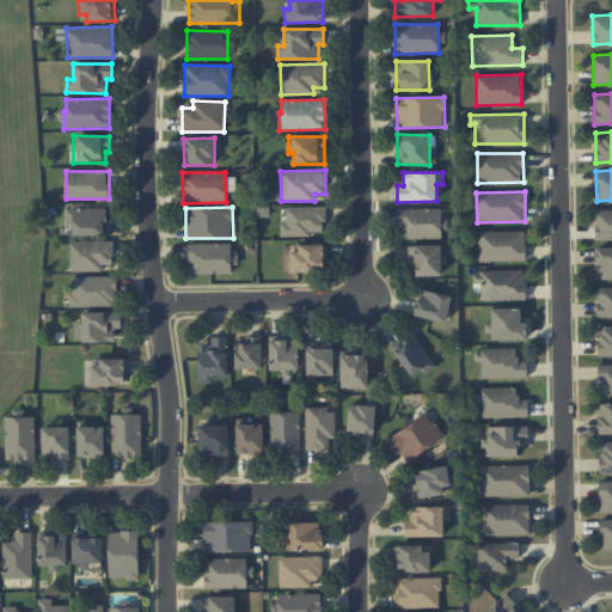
[(325,207),(287,207),(287,222),(281,222),(281,237),(311,236),(311,232),(325,232),(325,207)]
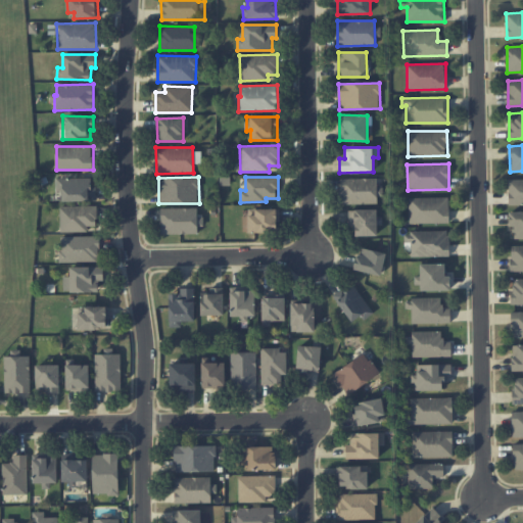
[(339,179),(340,204),(377,203),(377,178),(339,179)]
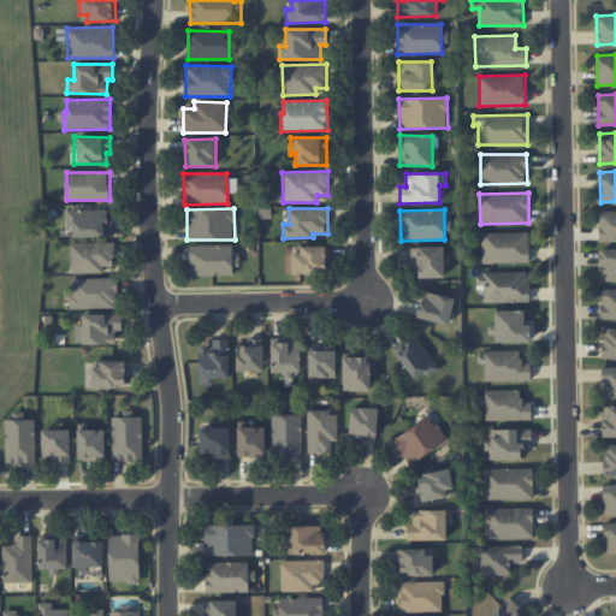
[(615,211),(599,212),(599,241),(615,241),(615,211)]
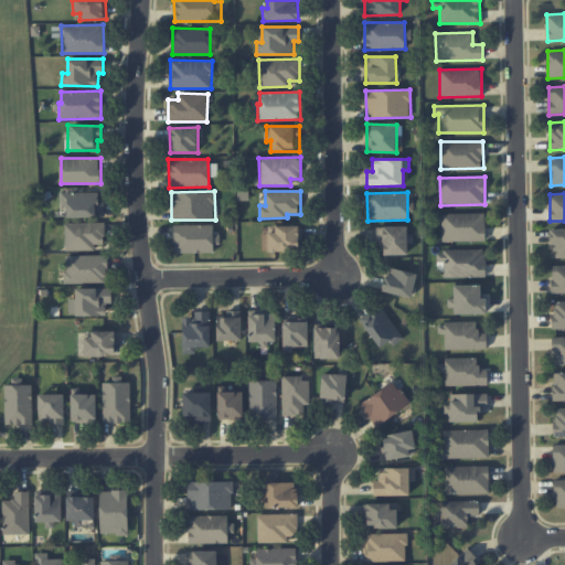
[(443,242),(484,241),(484,213),(441,214),(443,242)]
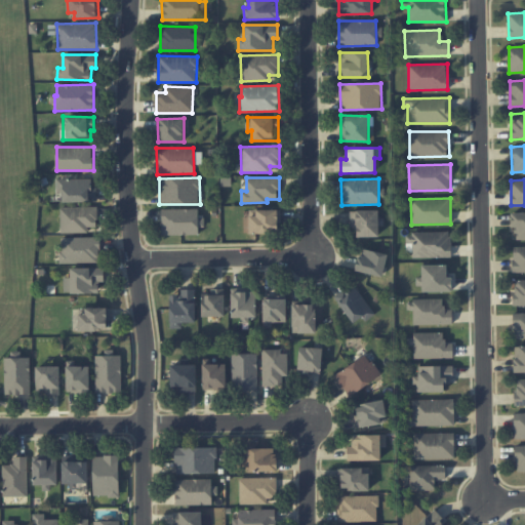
[(61,233),(87,232),(87,227),(97,227),(97,206),(61,207),(61,233)]
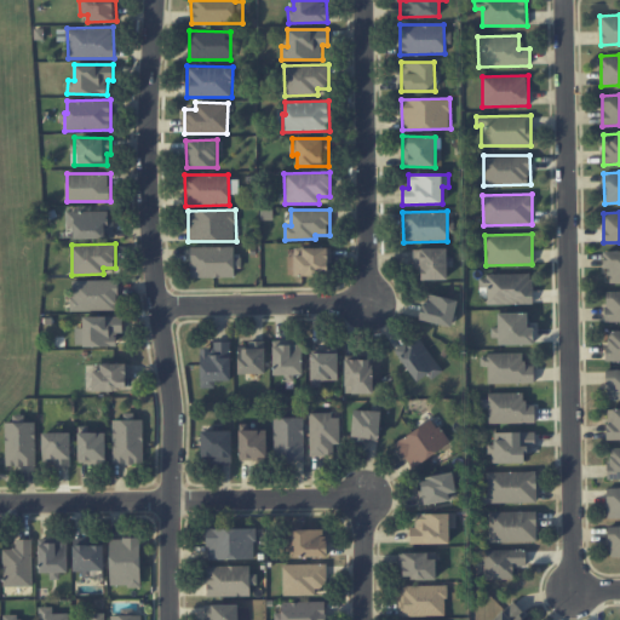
[(234,246),(190,247),(191,277),(239,276),(237,257),(234,257),(234,246)]
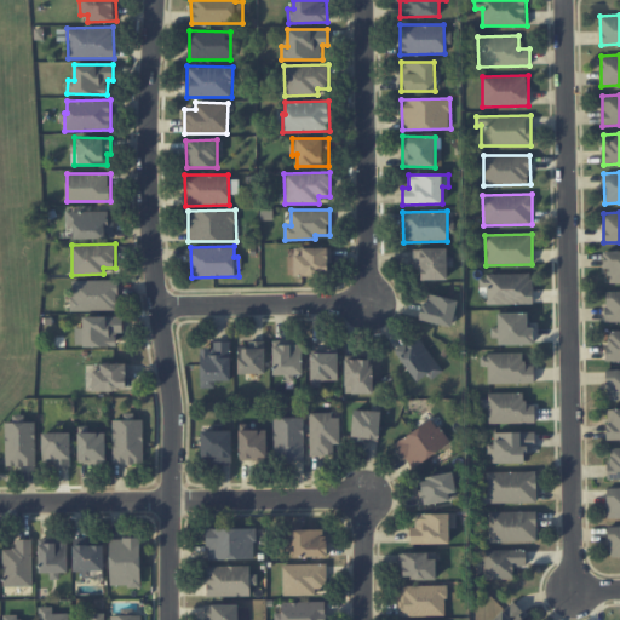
[(329,248),(294,248),(294,256),(287,257),(288,275),(329,275),(329,248)]
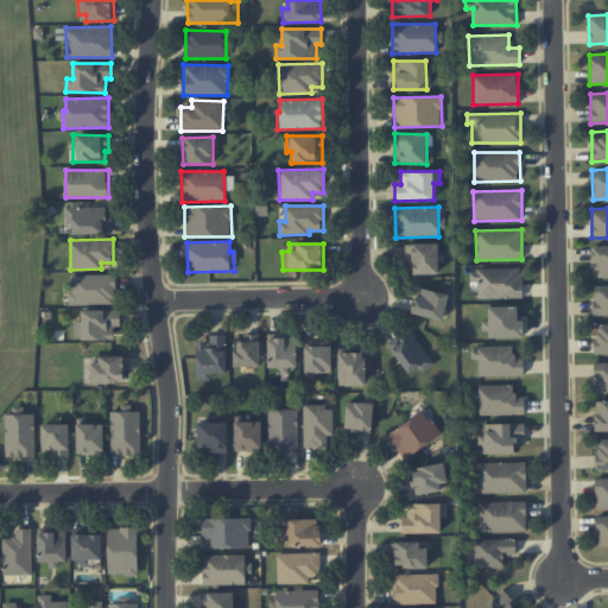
[(405,245),(406,274),(441,273),(441,253),(438,253),(438,244),(405,245)]
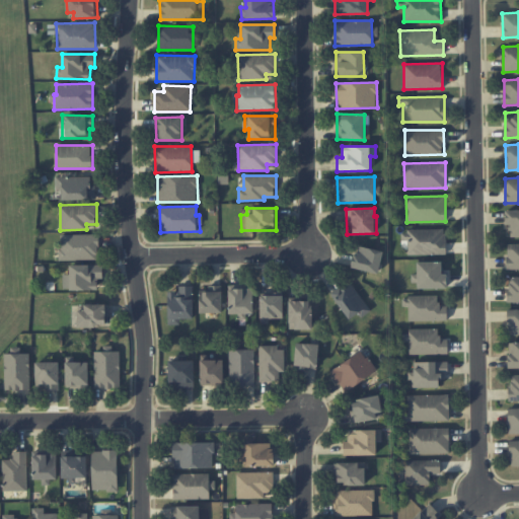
[(510,236),(518,235),(518,210),(505,211),(506,225),(510,224),(510,236)]
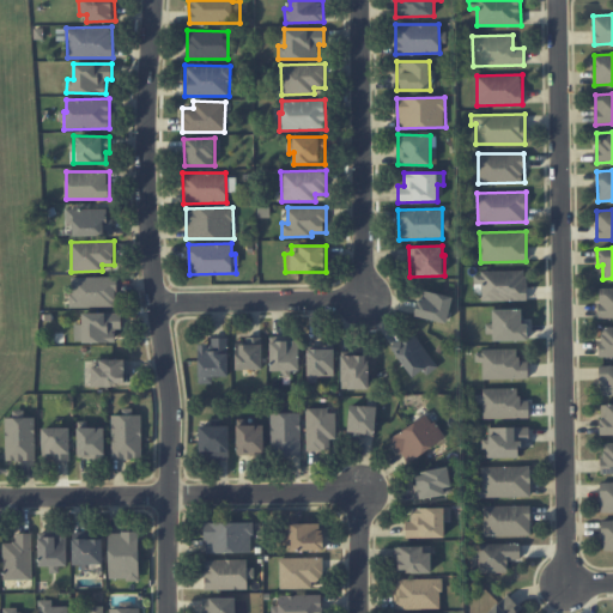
[(526,301),(526,271),(473,272),(474,284),(481,283),(481,301),(526,301)]
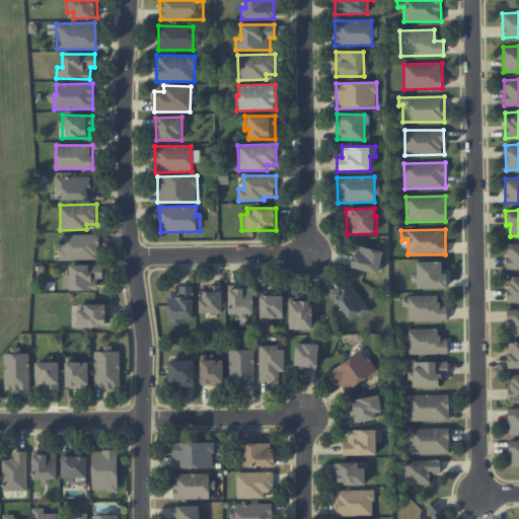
[(60,235),(61,261),(98,260),(98,234),(60,235)]
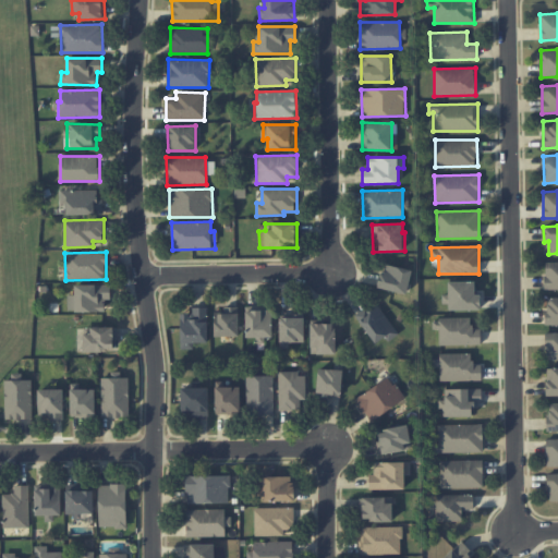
[(557,289),(557,262),(544,263),(545,290),(557,289)]
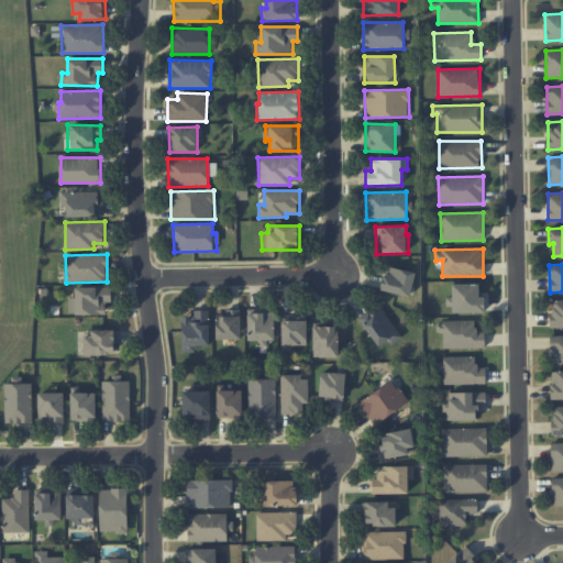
[(410,297),(416,273),(387,265),(381,289),(410,297)]
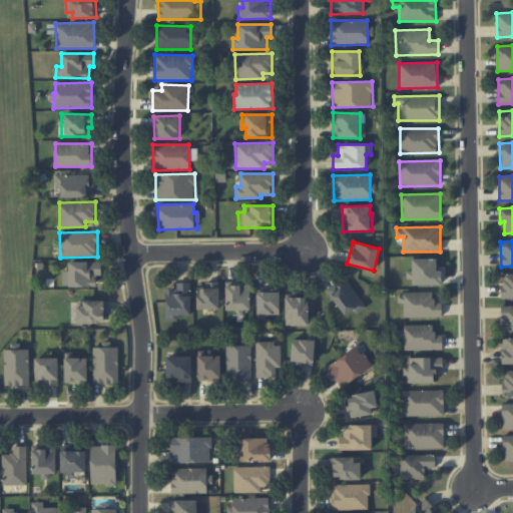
[(437,259),(412,259),(412,285),(442,285),(442,270),(437,270),(437,259)]
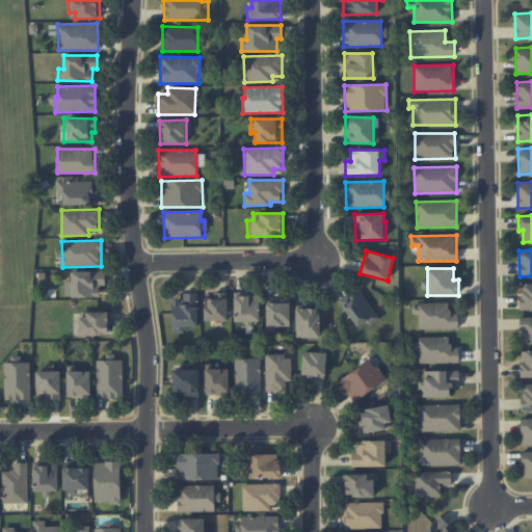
[(106,271),(72,271),(72,297),(100,297),(100,286),(106,286),(106,271)]
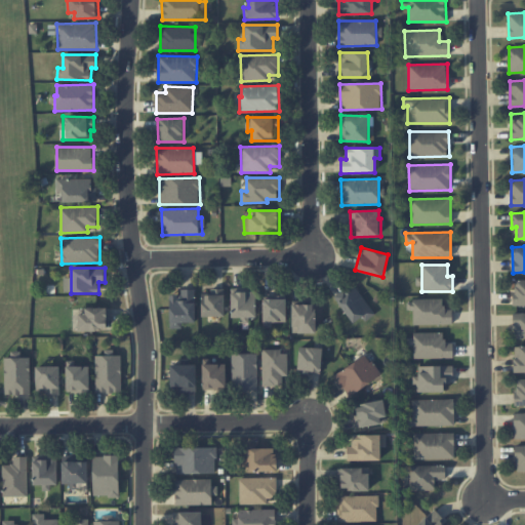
[(524,305),(524,279),(514,280),(514,306),(524,305)]
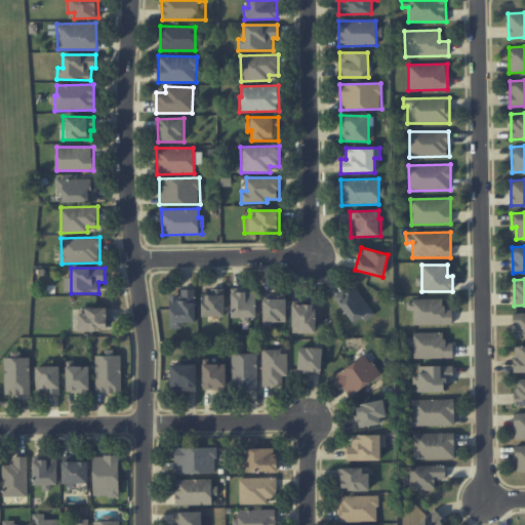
[(353,323),(362,317),(365,321),(375,314),(355,286),(346,293),(344,289),(333,296),(353,323)]
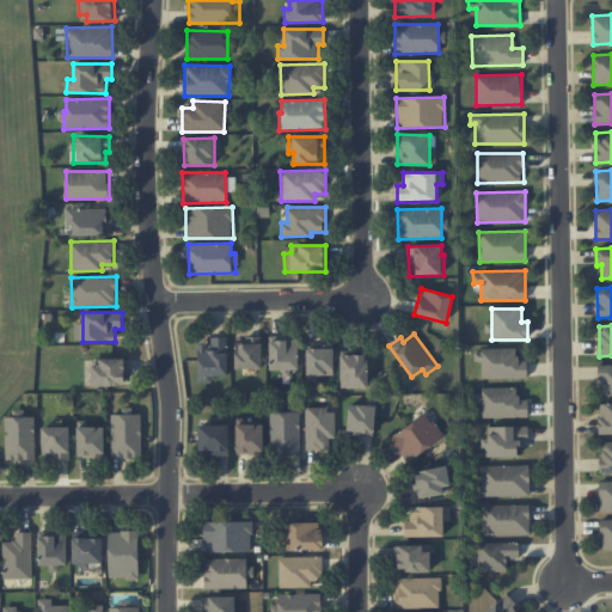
[(298,369),(298,335),(269,336),(269,369),(298,369)]
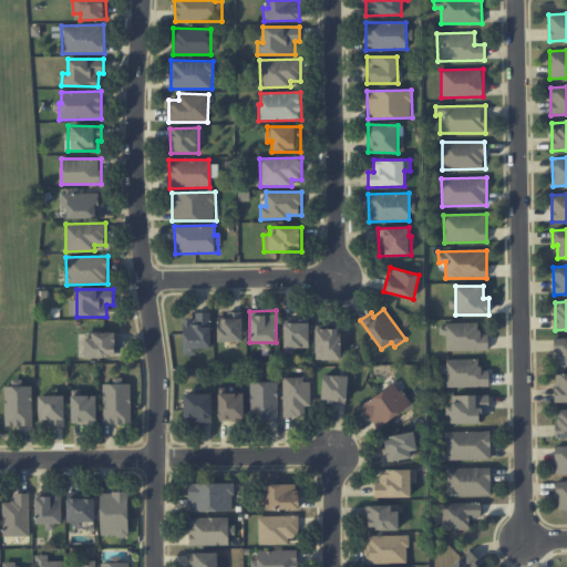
[(210,311),(195,312),(195,318),(183,318),(184,354),(196,354),(196,349),(212,348),(210,311)]
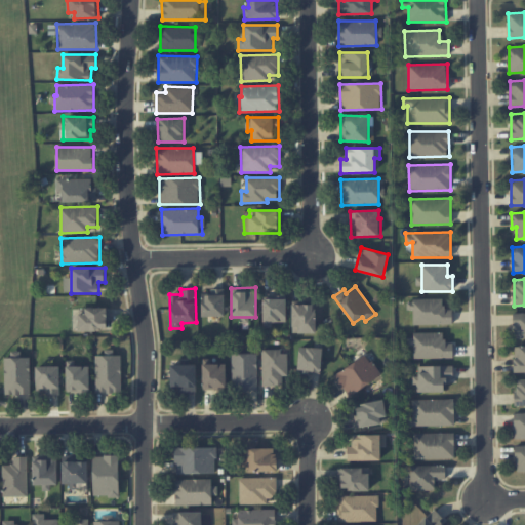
[(225,316),(225,289),(201,290),(202,316),(225,316)]
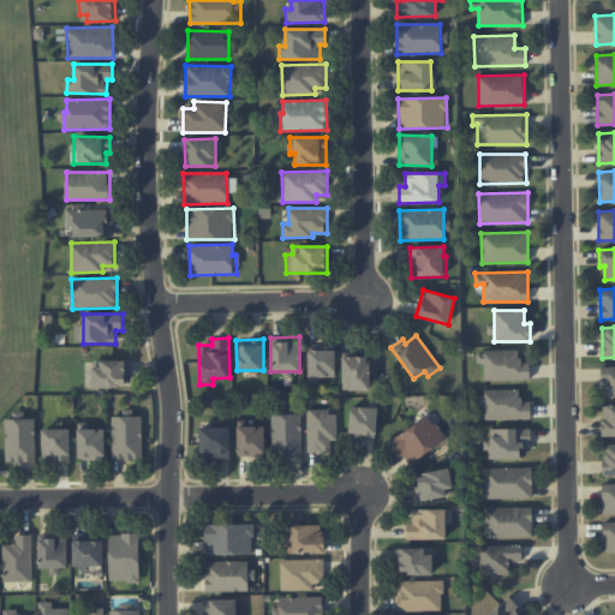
[(335,377),(335,347),(309,347),(308,384),(318,384),(318,377),(335,377)]
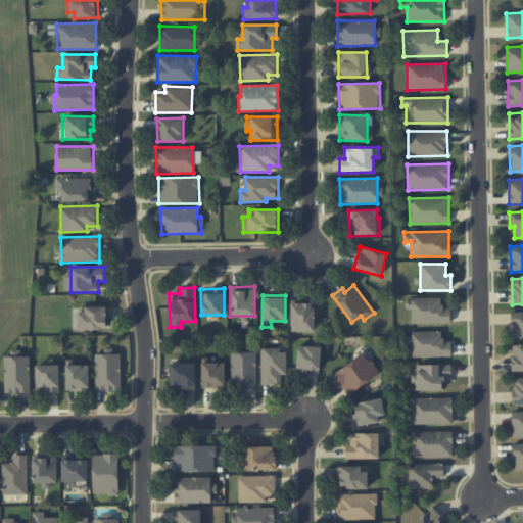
[(412,323),(450,323),(450,307),(441,308),(441,298),(406,298),(406,310),(412,310),(412,323)]
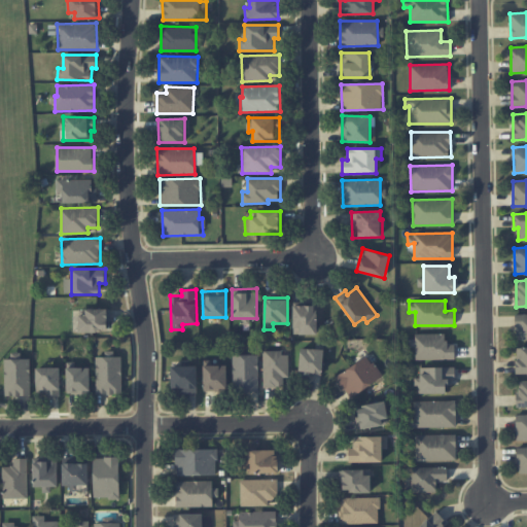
[(316,305),(292,306),(293,335),(316,335),(316,305)]
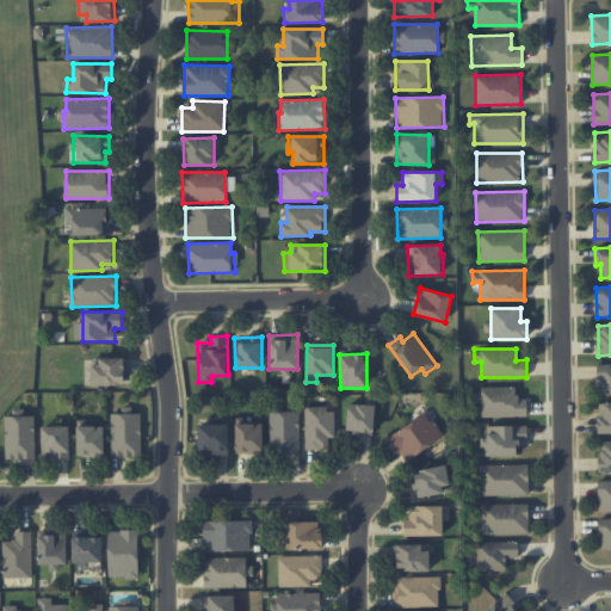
[(85,384),(129,383),(129,358),(85,358),(85,384)]
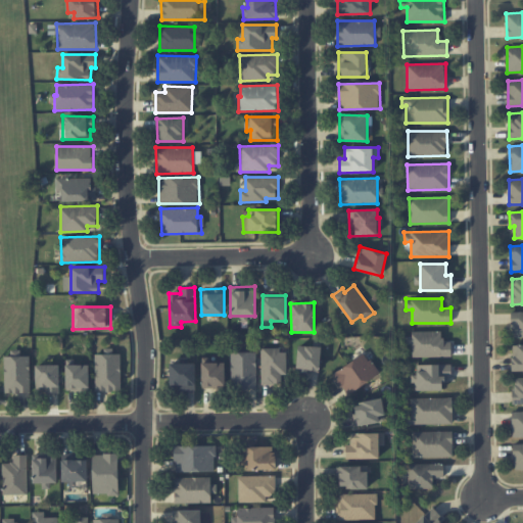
[(522,312),(511,312),(512,337),(522,336),(522,312)]
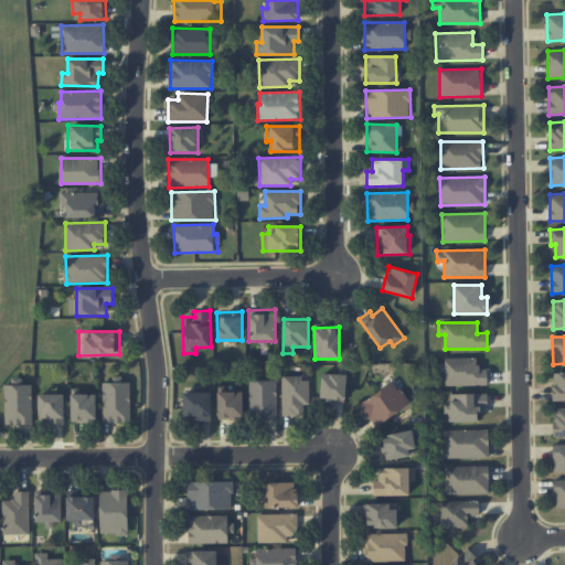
[(477,359),(439,359),(439,373),(445,372),(445,385),(488,385),(488,368),(477,368),(477,359)]
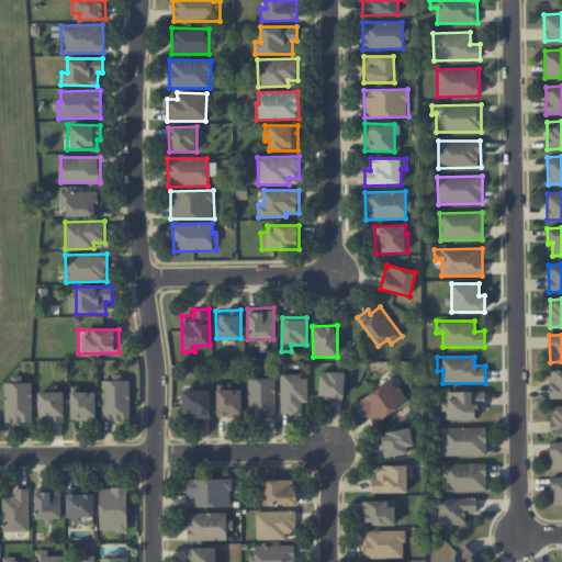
[(561,397),(561,370),(550,371),(550,398),(561,397)]
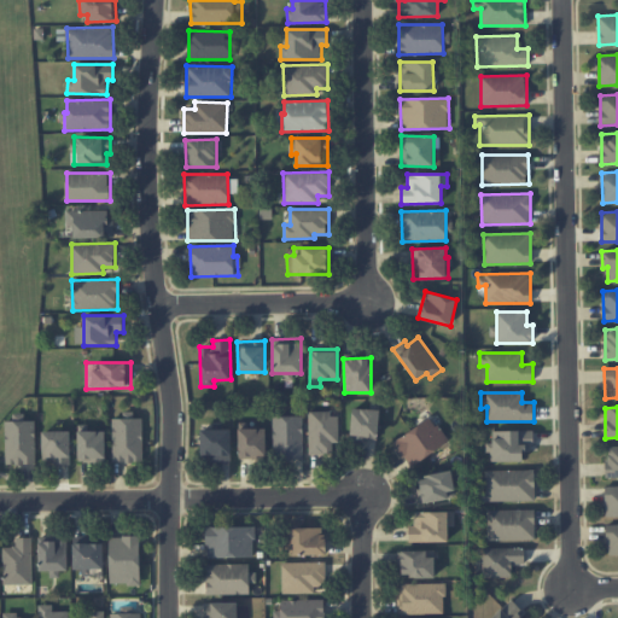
[(351,438),(378,439),(379,409),(351,408),(351,438)]
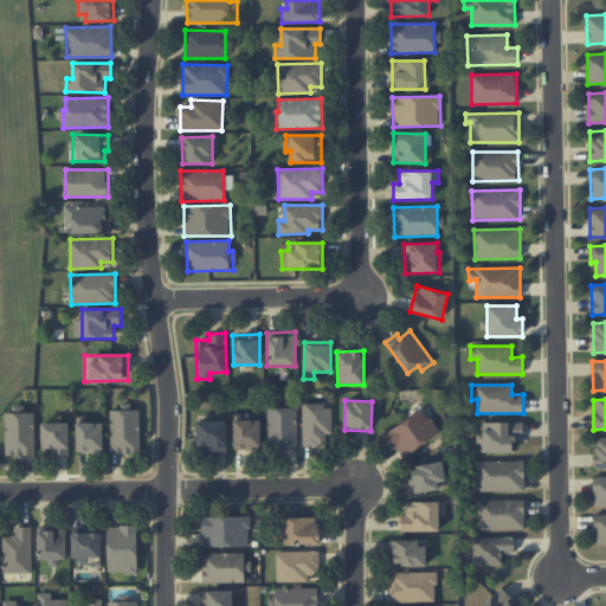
[(303,445),(326,445),(326,433),(333,433),(331,404),(302,405),(303,445)]
